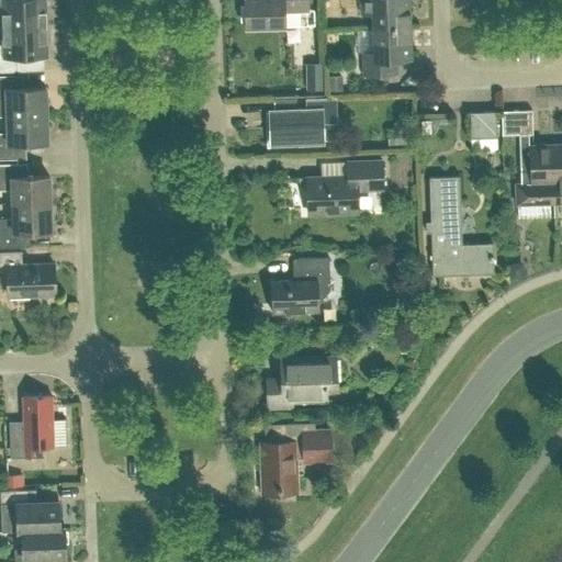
[(0,0),(0,26),(3,26),(45,25),(44,0),(0,0)]
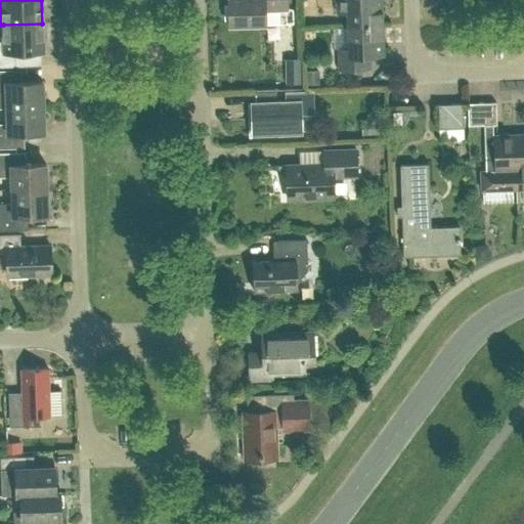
[(227,0),(228,25),(265,24),(265,9),(287,9),(287,0),(227,0)]
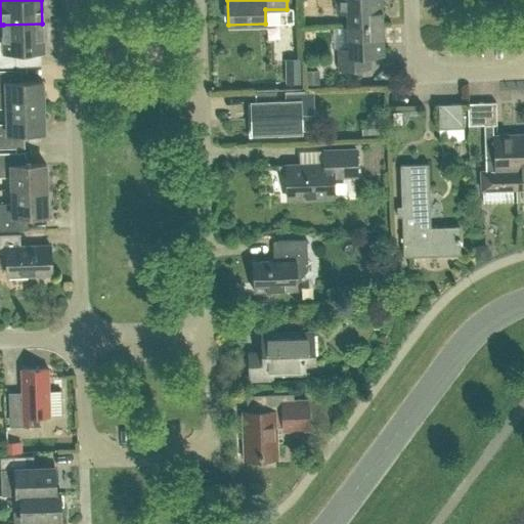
[(336,0),(337,11),(346,11),(347,25),(382,24),(381,0),(336,0)]
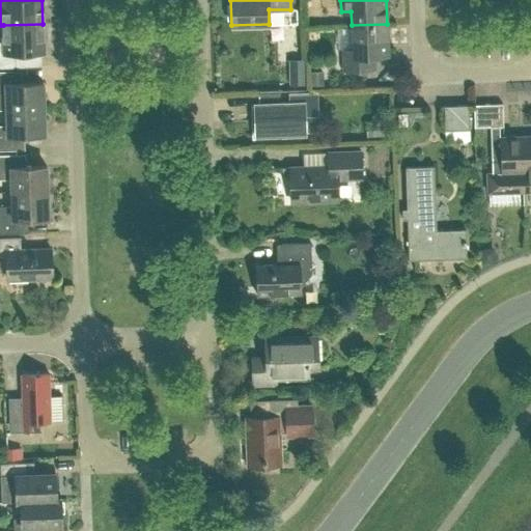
[(0,66),(16,66),(16,53),(44,52),(43,24),(3,25),(3,40),(0,40),(0,66)]
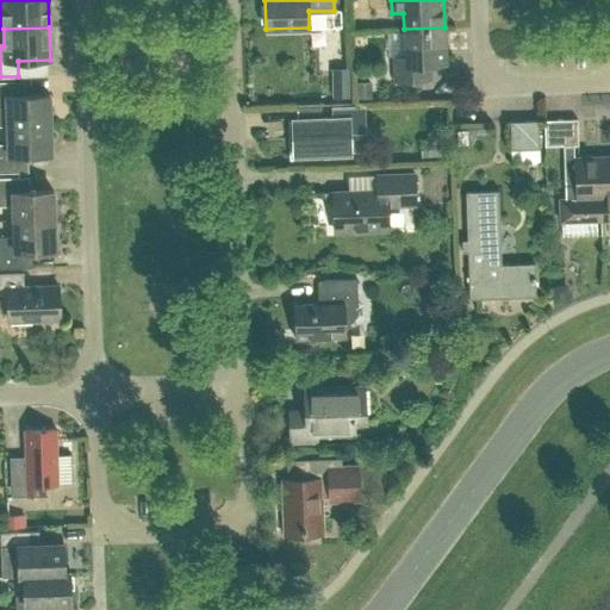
[(393,56),(394,80),(430,79),(430,64),(447,63),(444,27),(404,29),(405,55),(393,56)]
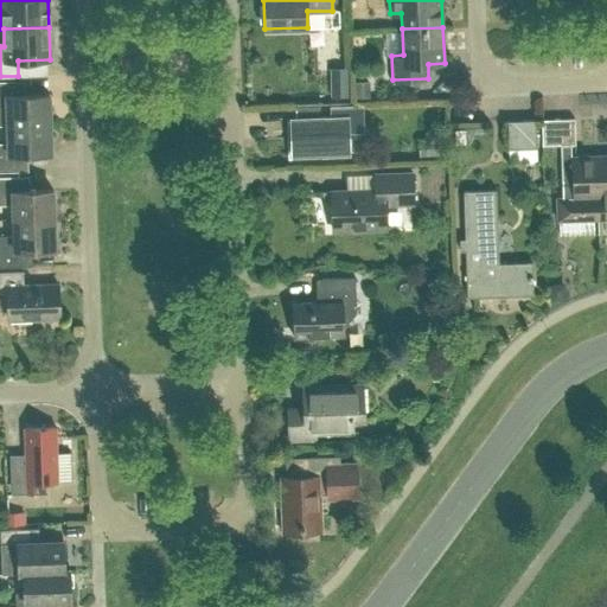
[(0,123),(7,123),(50,122),(49,93),(19,94),(18,81),(0,81),(0,123)]
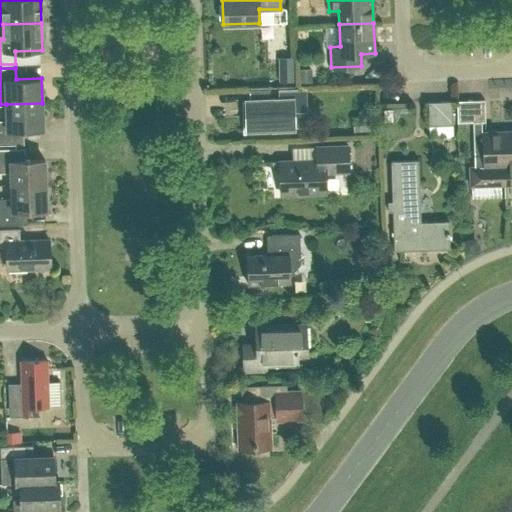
[(280,70),(280,82),(292,82),(292,70),(280,70)]
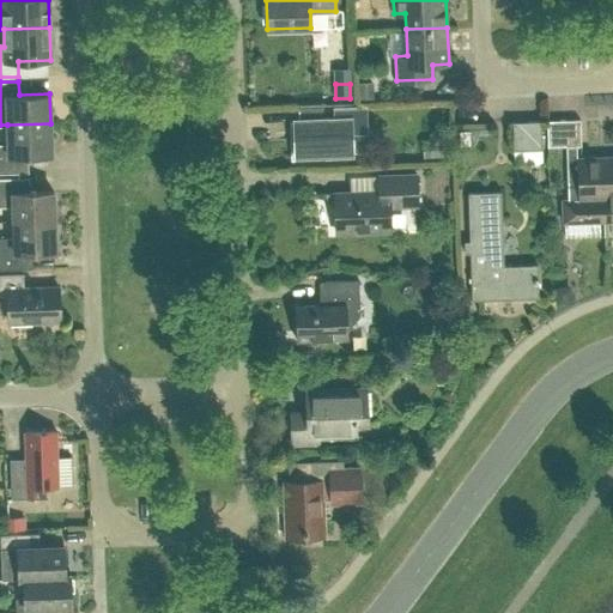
[(346,152),(346,133),(366,132),(366,105),(298,108),(301,155),(346,152)]
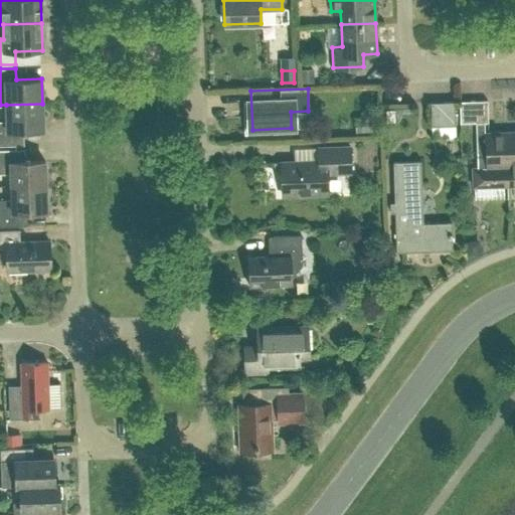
[(431,102),(431,126),(455,125),(455,101),(431,102)]
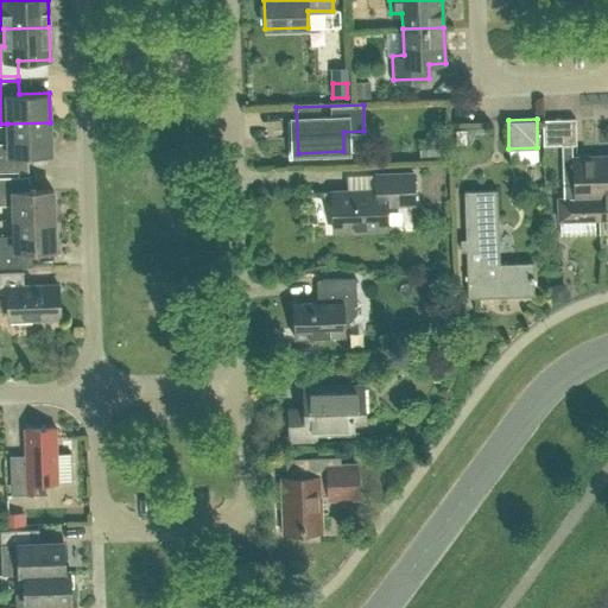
[(559,119),(542,119),(543,145),(561,144),(559,119)]
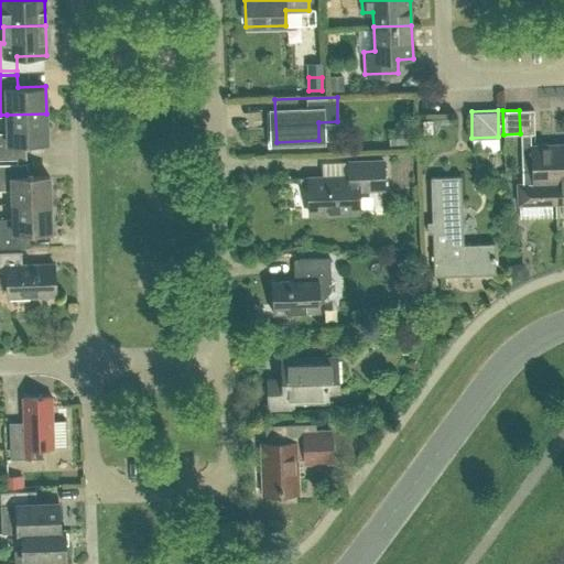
[(20,142),(47,141),(46,114),(7,115),(8,132),(0,132),(0,159),(20,159),(20,142)]
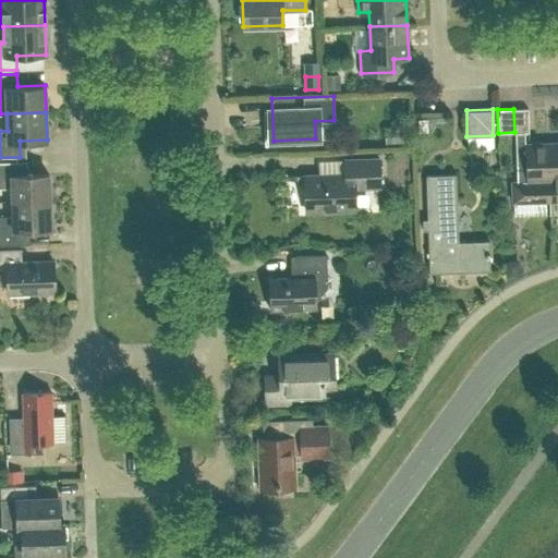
[(549,202),(557,201),(557,142),(547,143),(549,202)]
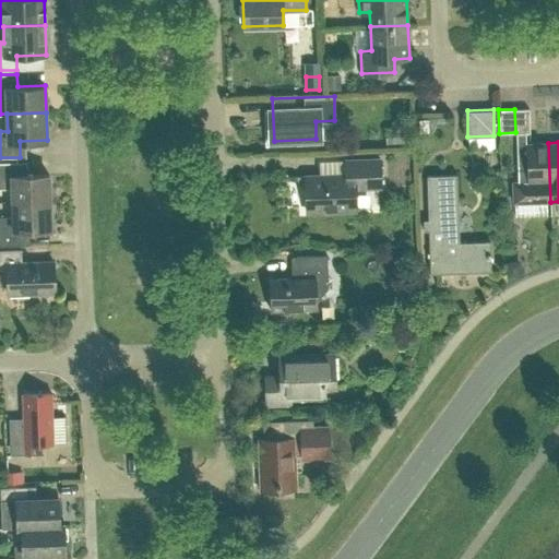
[(512,181),(513,203),(550,202),(548,143),(525,143),(526,168),(516,169),(518,181),(512,181)]
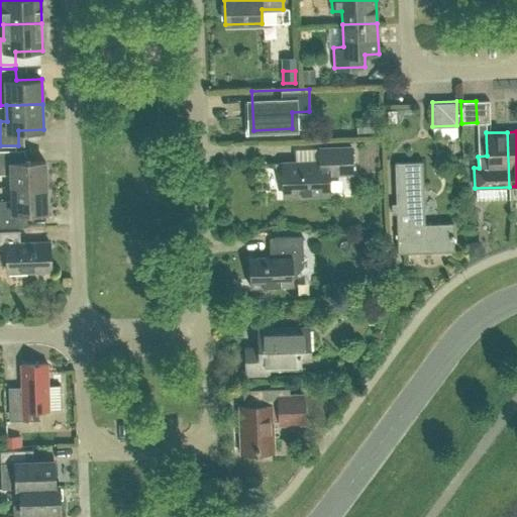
[(283,164),(284,196),(285,196),(285,195),(329,193),(328,174),(352,173),(351,146),(319,148),(319,163),(284,164),(284,163),(275,163),(275,164),(283,164)]
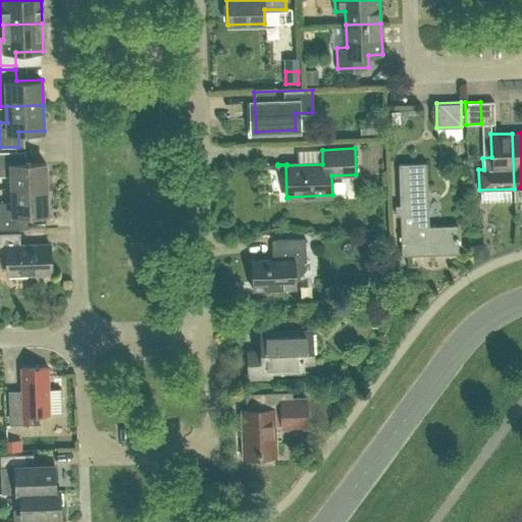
[(0,175),(11,175),(11,188),(46,187),(45,162),(16,163),(15,151),(0,151),(0,175)]
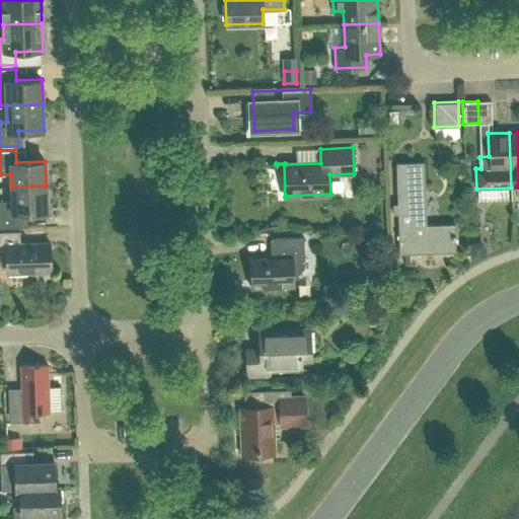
[(427,224),(424,161),(395,162),(399,253),(456,251),(455,223),(427,224)]
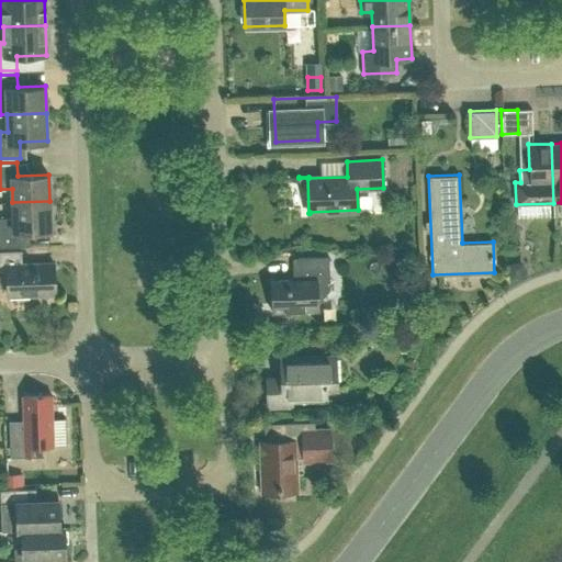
[(22,231),(51,229),(49,201),(12,202),(13,217),(0,217),(0,246),(23,246),(22,231)]
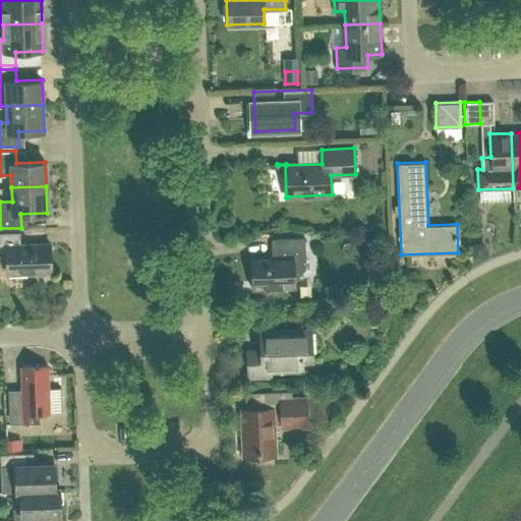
[(0,250),(6,250),(7,274),(51,273),(50,243),(20,244),(19,232),(0,232),(0,250)]
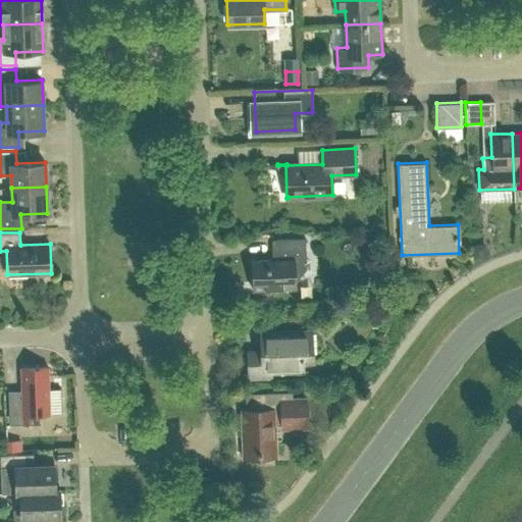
[(276,255),(273,259),(251,260),(252,289),(296,288),(296,280),(306,269),(305,238),(276,239),(276,255)]
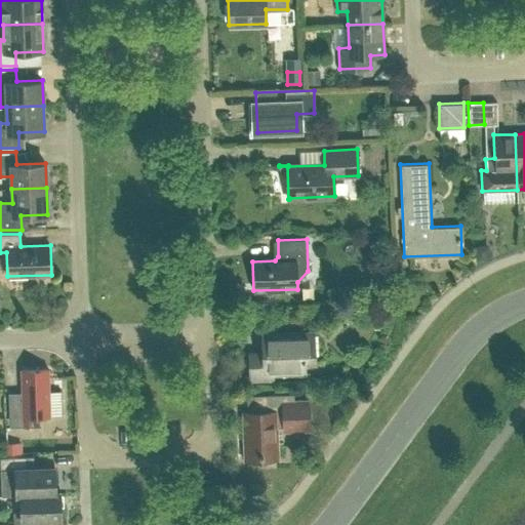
[(273,374),(305,373),(305,360),(314,359),(313,332),(274,333),(275,339),(261,340),(263,352),(249,352),(250,381),(273,380),(273,374)]
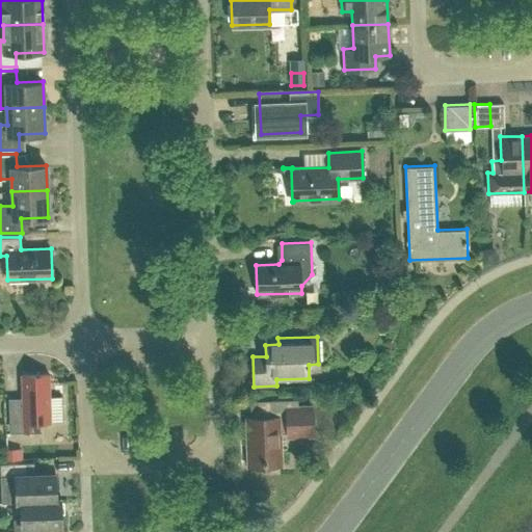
[(49,373),(22,374),(22,398),(8,398),(9,432),(42,431),(41,422),(50,422),(49,373)]
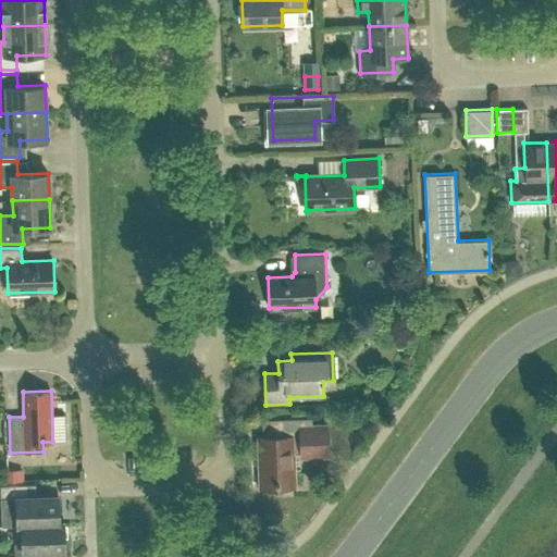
[(279,482),(294,481),(293,453),(327,452),(326,424),(311,425),(311,418),(284,419),(285,436),(258,437),(259,485),(279,484),(279,482)]
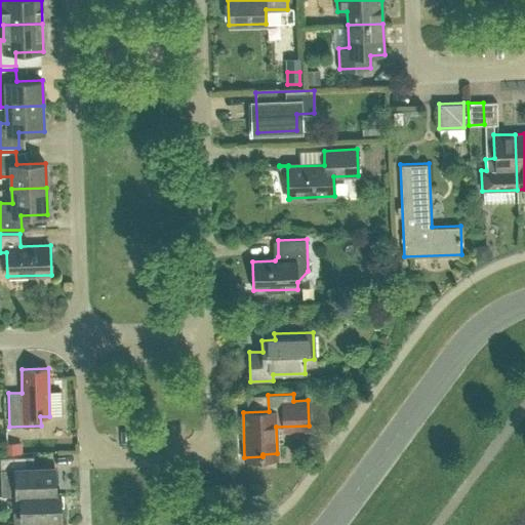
[(0,445),(12,445),(12,435),(0,434),(0,445)]
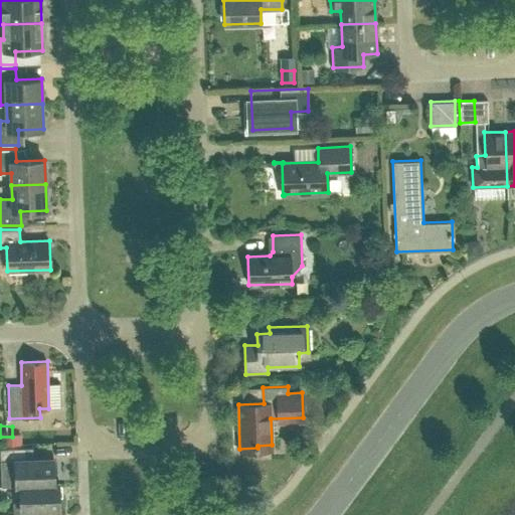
[(25,448),(0,449),(0,458),(0,470),(16,469),(16,486),(20,486),(20,485),(54,484),(54,483),(53,459),(25,460),(25,448)]
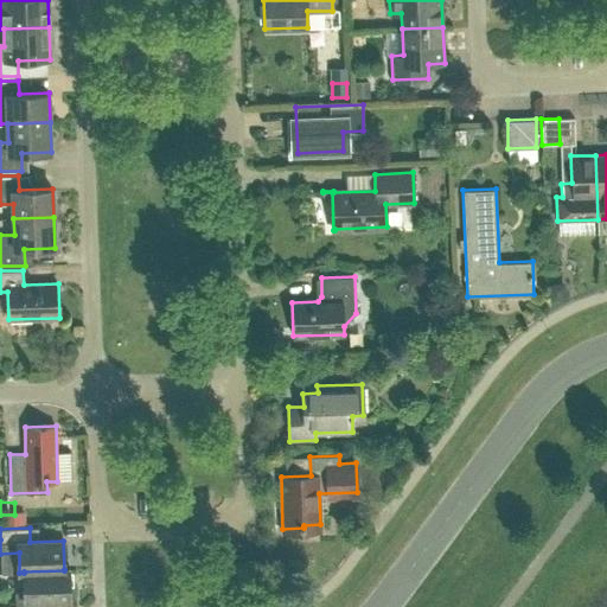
[(16,605),(0,605),(0,606),(26,606),(26,601),(70,600),(69,570),(69,569),(64,569),(64,570),(24,572),(24,573),(25,592),(16,592),(16,605)]
